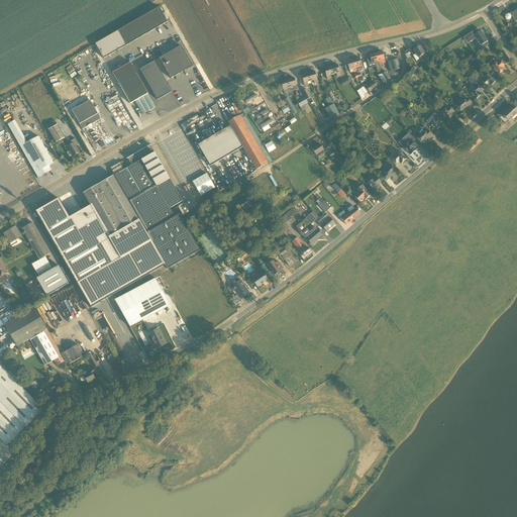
[(104,58),(105,59),(170,21),(162,7),(96,43),(104,58)]
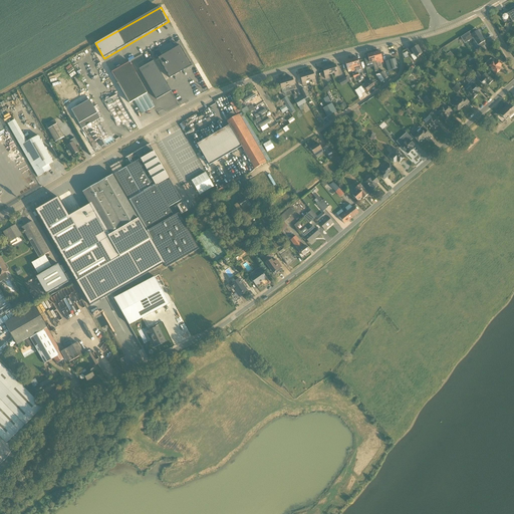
[(513,20),(513,9),(508,14),(507,15),(503,13),(503,15),(501,16),(504,22),(511,18),(513,22),(513,20)]
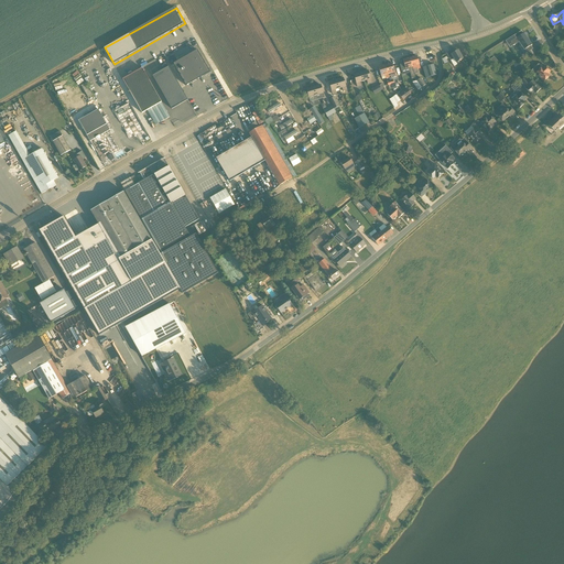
[(524,34),(523,35),(522,32),(506,43),(510,50),(520,44),(524,52),(525,51),(528,54),(527,55),(529,54),(532,52),(533,51),(531,47),(532,46),(524,34)]
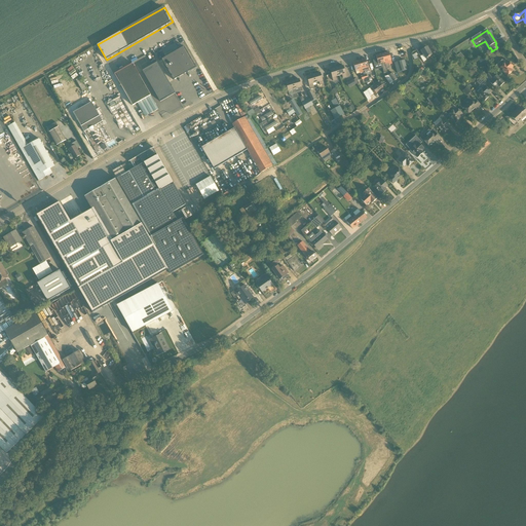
[(184,47),(161,60),(174,80),(195,68),(184,47)]
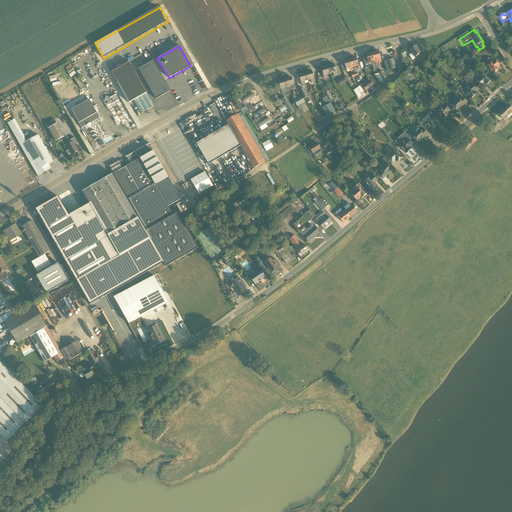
[(414,57),(420,54),(416,46),(410,50),(408,47),(405,49),(409,55),(412,53),(414,57)]
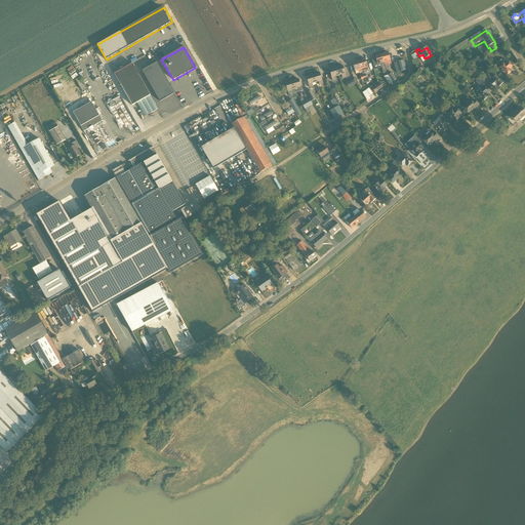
[(385,66),(386,69),(390,69),(389,65),(392,64),(388,52),(381,54),(385,66)]
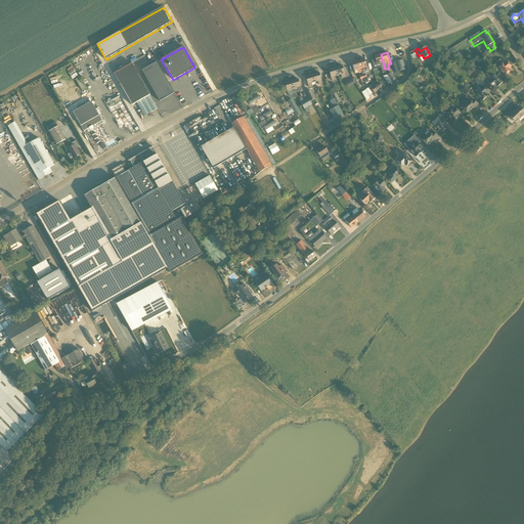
[(375,56),(377,64),(378,68),(384,66),(381,54),(375,56)]
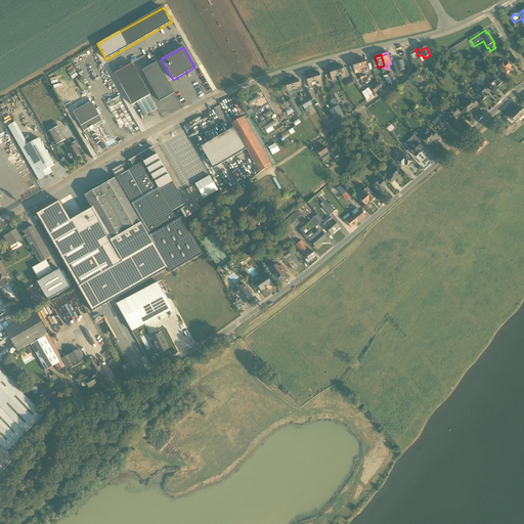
[(364,59),(358,61),(360,69),(361,73),(367,71),(364,59)]
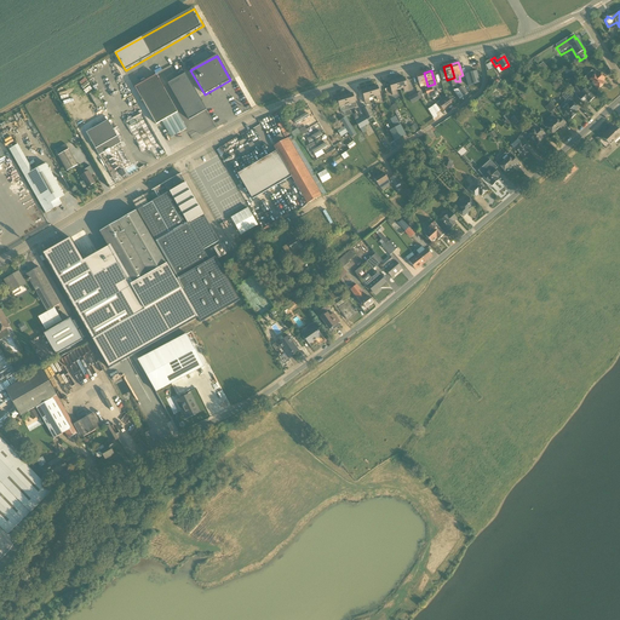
[(480,82),(476,72),(465,75),(468,86),(480,82)]
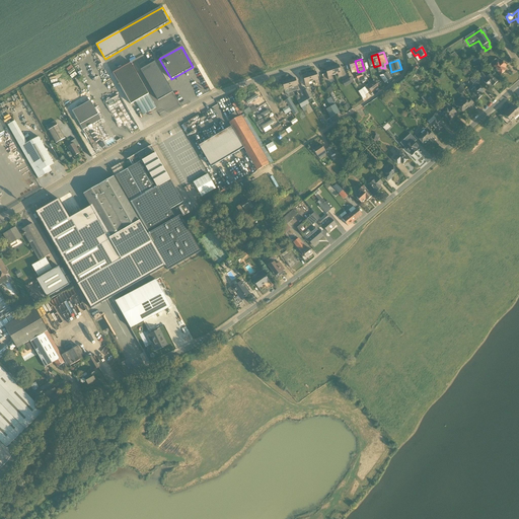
[(355,73),(358,72),(357,68),(355,61),(349,62),(350,68),(351,71),(354,69),(355,73)]
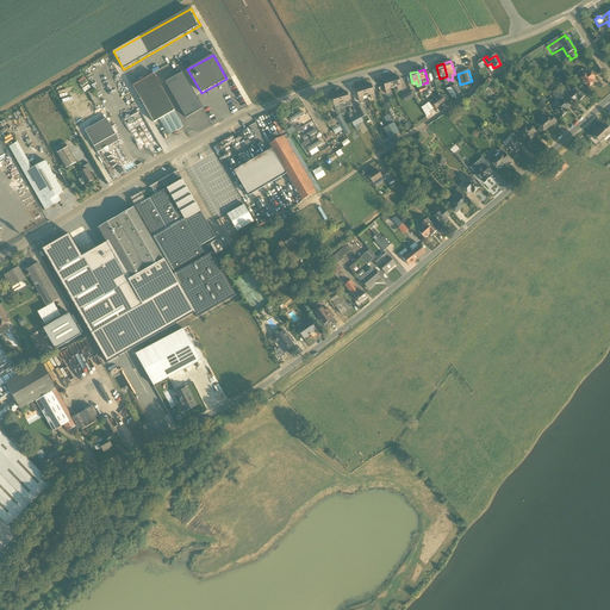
[(586,74),(583,76),(580,74),(578,74),(573,78),(577,82),(579,80),(587,88),(595,82),(593,81),(596,78),(590,72),(586,74)]
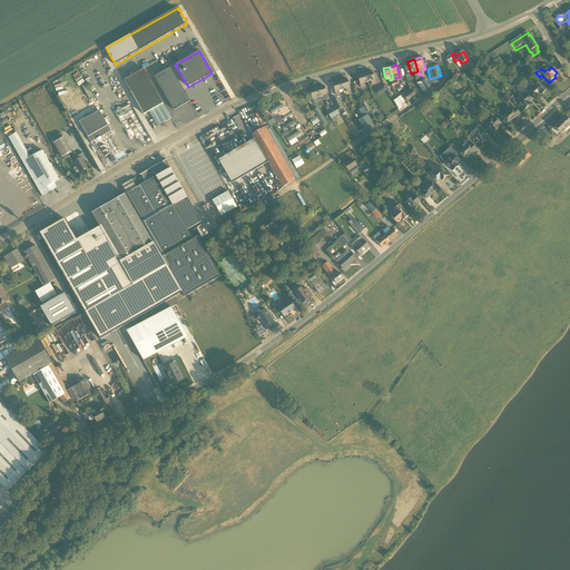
[(170,68),(155,77),(174,110),(189,101),(170,68)]
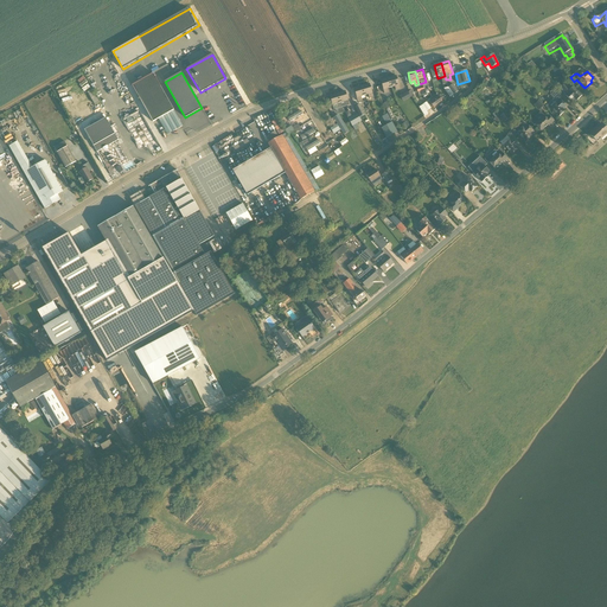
[(172,132),(183,126),(177,115),(159,84),(154,74),(133,85),(139,96),(151,117),(153,122),(159,119),(165,129),(170,126),(172,132)]
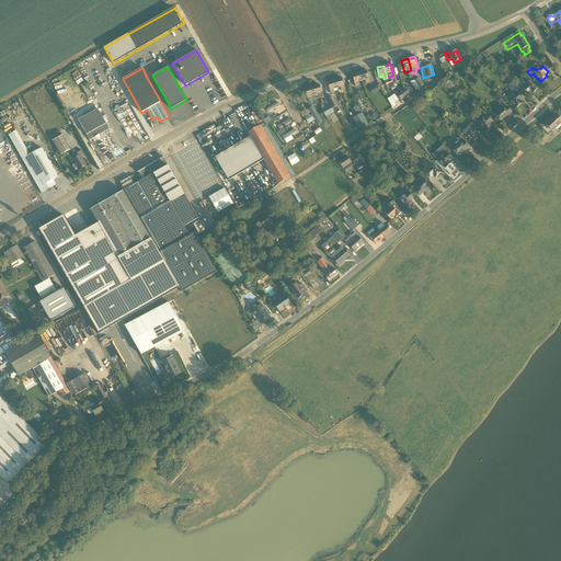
[(366,70),(359,72),(362,81),(365,80),(366,83),(369,82),(366,70)]
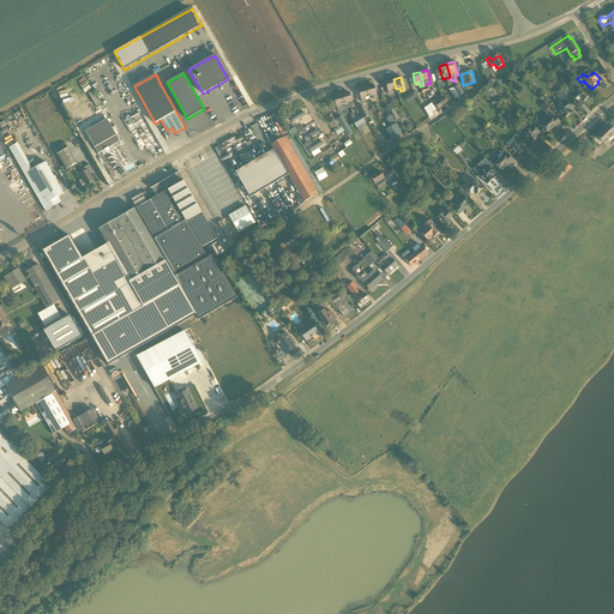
[(396,89),(393,79),(385,82),(389,95),(393,94),(392,90),(396,89)]
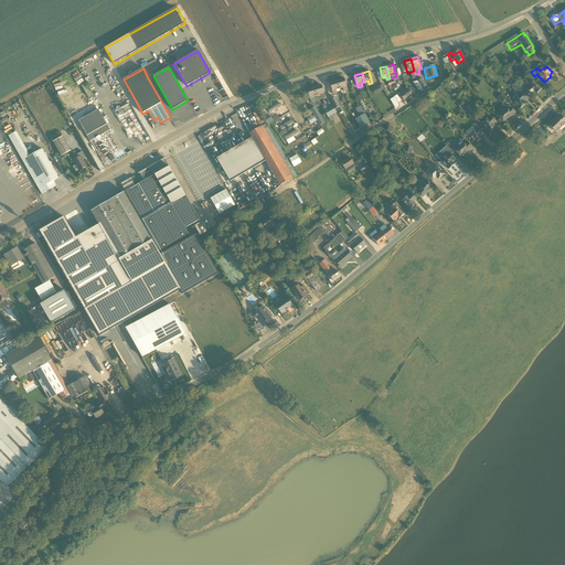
[(415,74),(413,75),(415,85),(419,91),(423,88),(417,82),(415,74)]
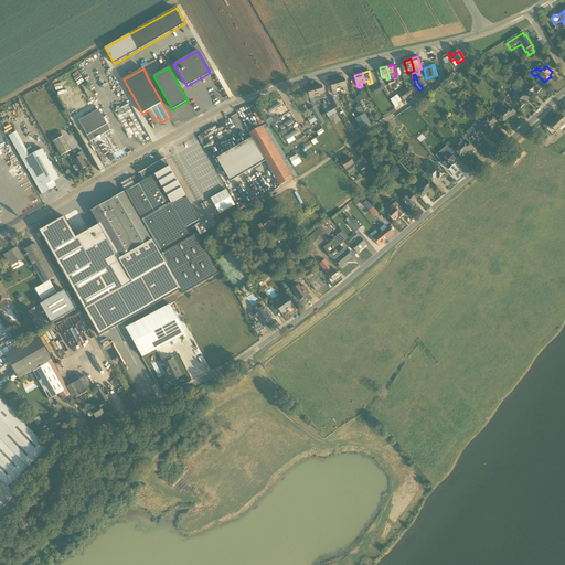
[(344,78),(337,81),(340,89),(343,88),(344,92),(348,91),(344,78)]
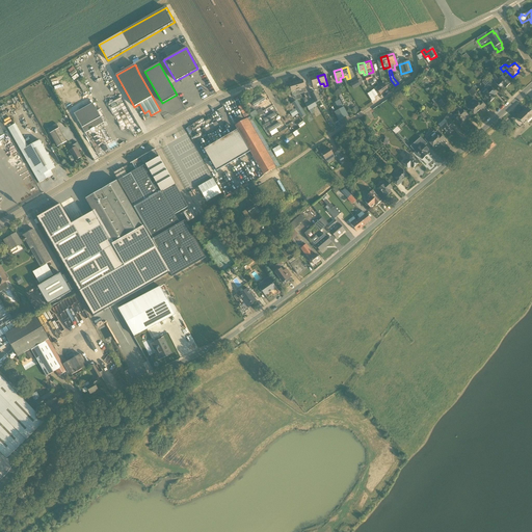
[(503,76),(500,78),(498,76),(497,75),(496,75),(495,75),(495,76),(494,76),(493,77),(493,78),(493,79),(493,80),(496,83),(501,89),(503,87),(505,88),(510,83),(503,76)]
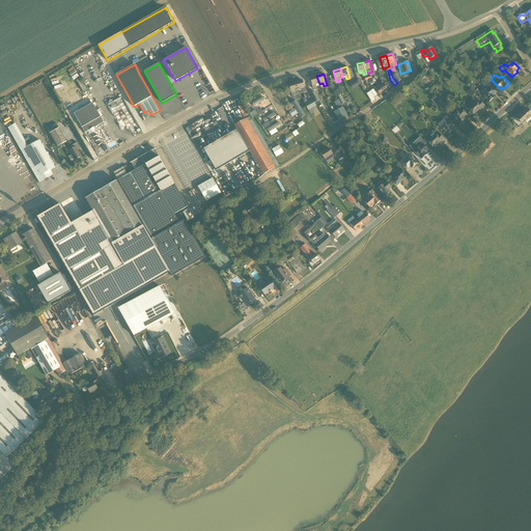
[(319,84),(316,76),(310,78),(313,89),(317,88),(316,85),(319,84)]
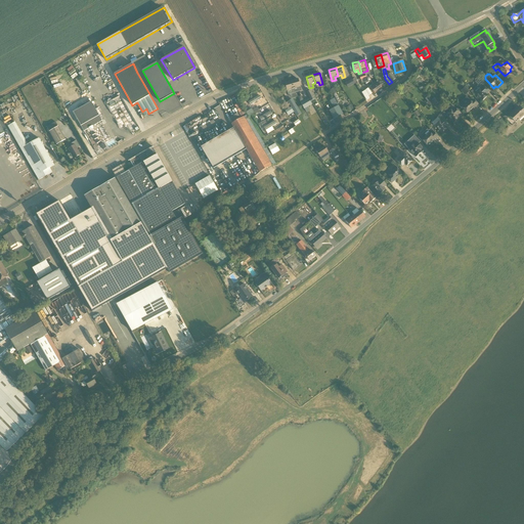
[(298,91),(301,90),(298,79),(292,81),(294,89),(297,88),(298,91)]
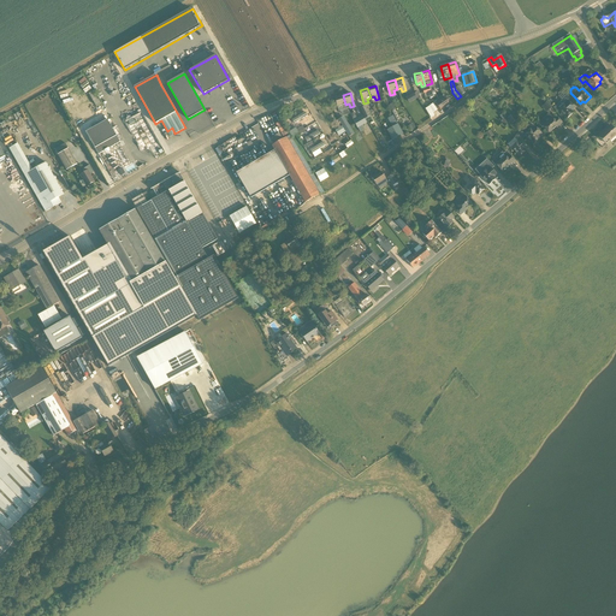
[(345,105),(343,95),(335,98),(339,111),(343,110),(342,106),(345,105)]
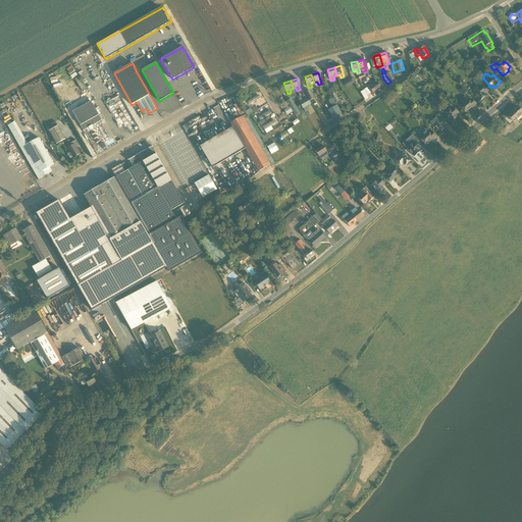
[(381,88),(377,83),(369,88),(373,93),(381,88)]
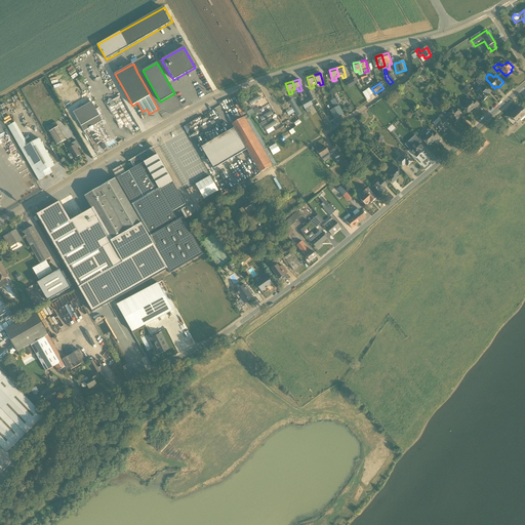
[(484,86),(482,88),(479,85),(472,91),(475,95),(476,94),(483,102),(489,96),(487,94),(489,92),(484,86)]
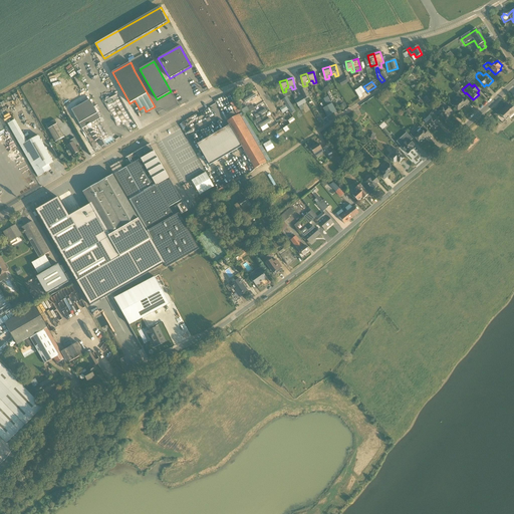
[(452,89),(456,94),(461,90),(456,85),(452,89)]
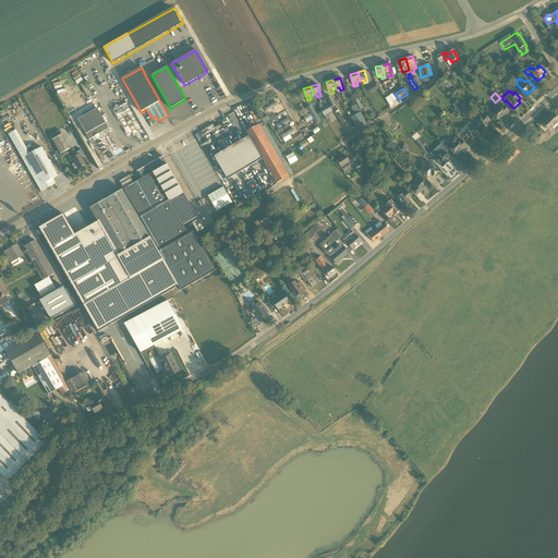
[(331,96),(326,98),(330,108),(336,106),(331,96)]
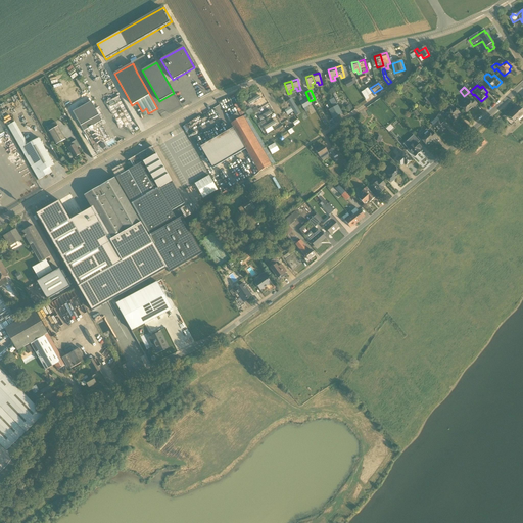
[(262,98),(248,104),(251,109),(264,102),(262,98)]
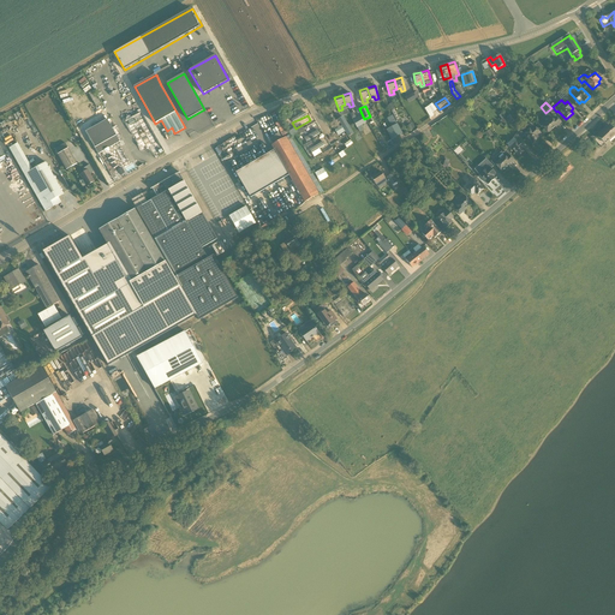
[(353,120),(354,123),(357,127),(366,123),(362,115),(353,120)]
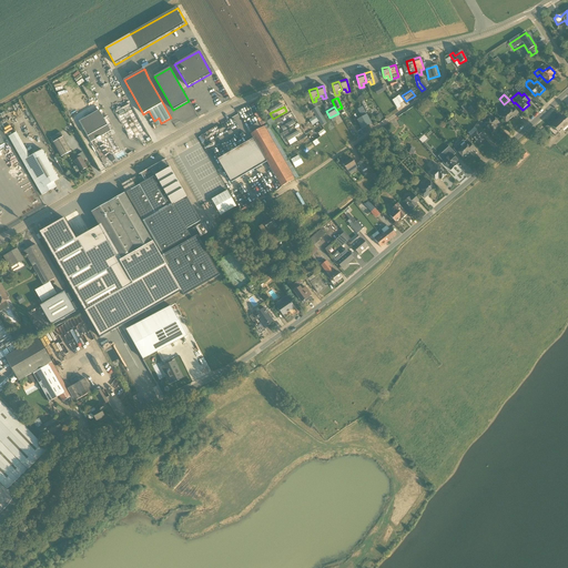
[(317,108),(312,111),(317,119),(320,123),(324,121),(322,117),(317,108)]
